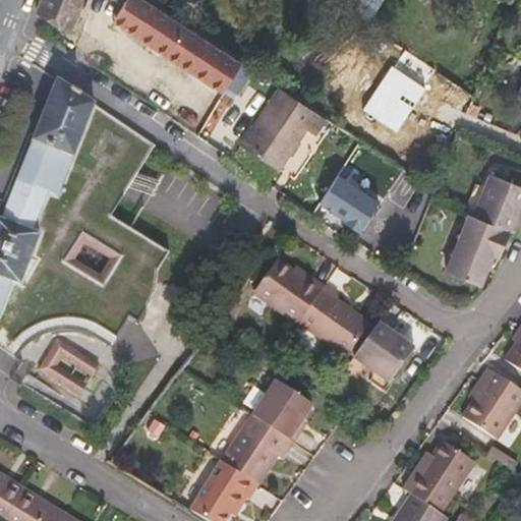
[(41,0),(37,11),(70,33),(82,0),(41,0)]
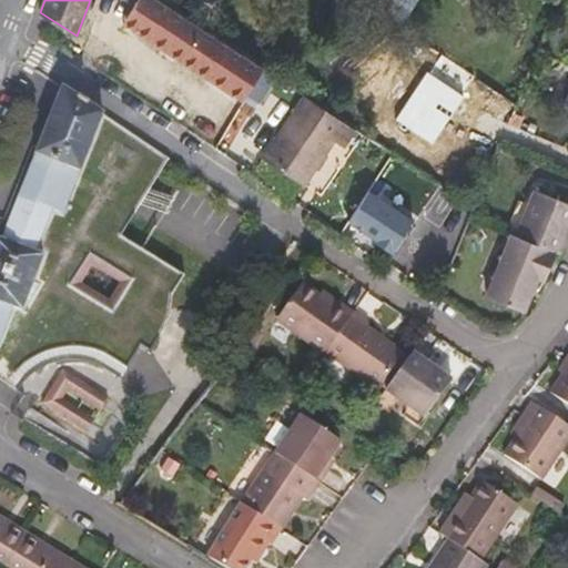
[(244,97),(264,67),(179,11),(162,0),(138,0),(125,20),(244,97)]
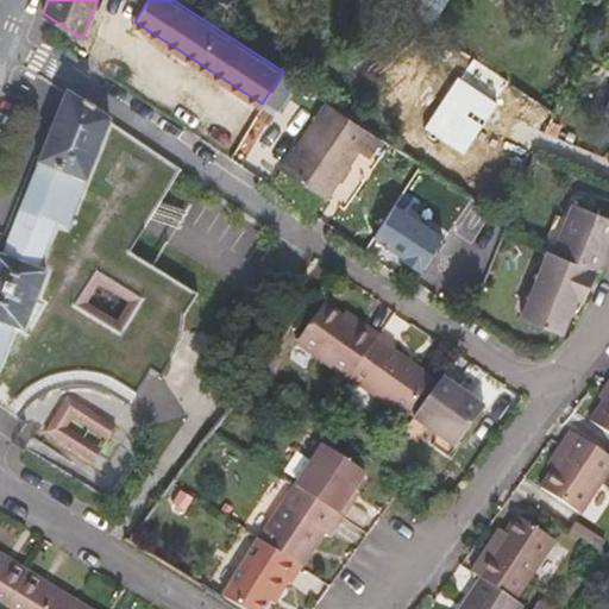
[(174,0),(192,12),(196,0),(174,0)]
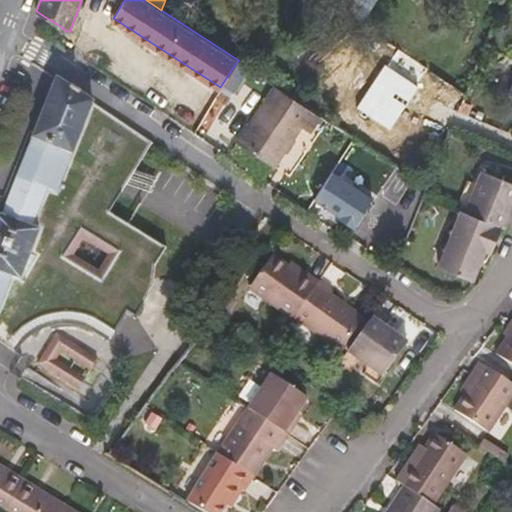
[(218,91),(220,87),(113,18),(111,21),(218,91)]
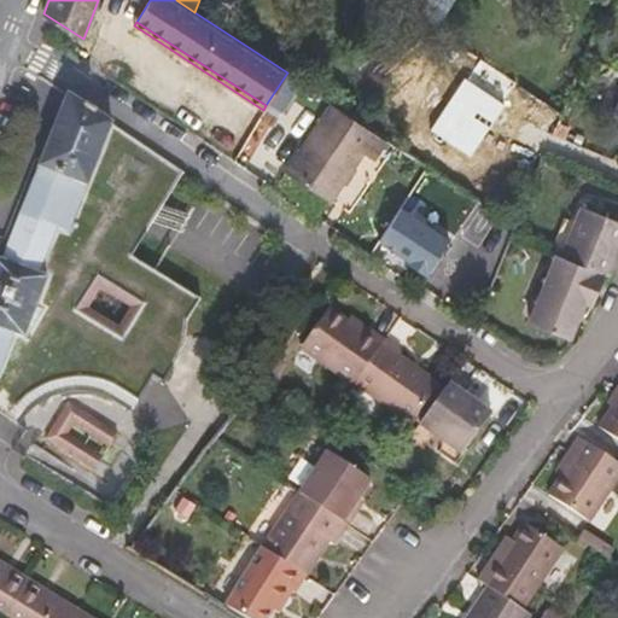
[(0,385),(7,389),(38,407),(39,406),(45,394),(52,398),(59,396),(63,395),(71,379),(76,379),(82,379),(87,379),(93,380),(98,382),(104,383),(109,384),(114,386),(120,390),(139,402),(153,378),(164,385),(174,372),(173,371),(176,365),(179,359),(181,353),(184,345),(185,338),(187,332),(187,325),(187,322),(202,301),(133,257),(75,221),(87,188),(98,161),(116,173),(138,140),(112,123),(68,94),(38,168),(1,261),(0,260),(0,385)]
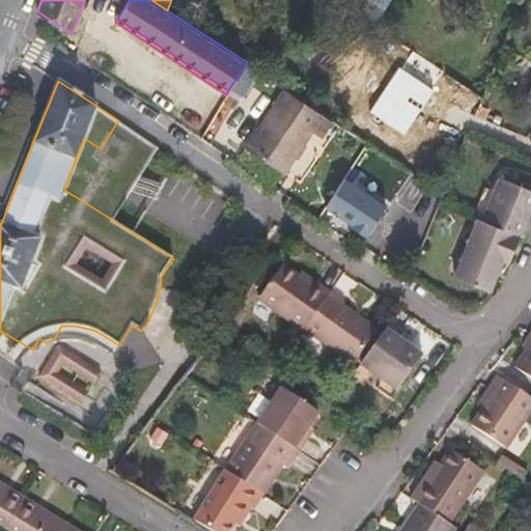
[(334,119),(285,87),(245,146),(284,173),(313,131),(322,137),(334,119)]
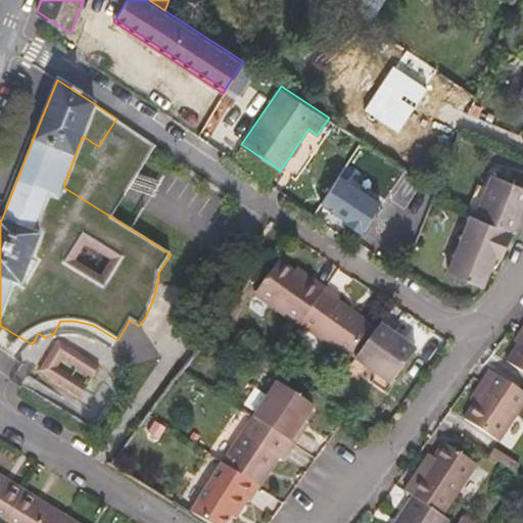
[(112,218),(158,146),(116,119),(98,146),(83,136),(74,159),(63,187),(112,218)]
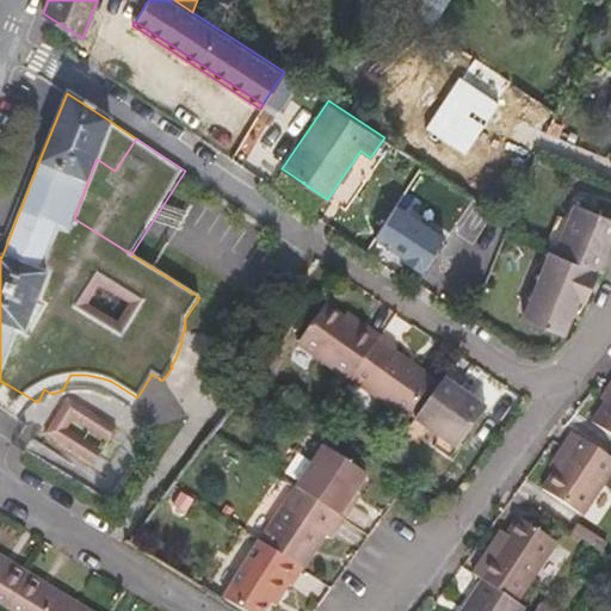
[(555,253),(598,270),(600,271),(610,246),(610,216),(575,203),(569,218),(555,253)]
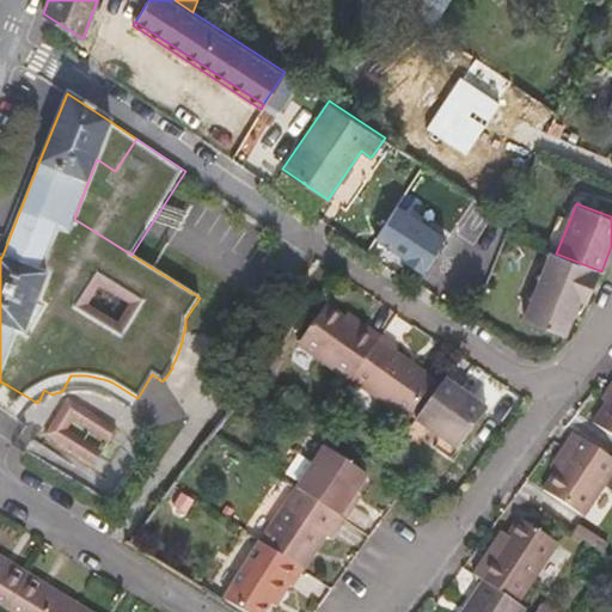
[(488,243),(500,249),(507,233),(512,220),(510,220),(493,208),(478,238),(488,243)]
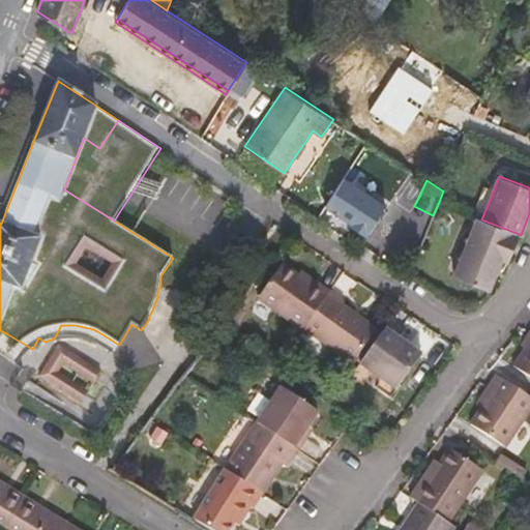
[(472,215),(477,217),(481,219),(494,189),(484,185),(472,215)]
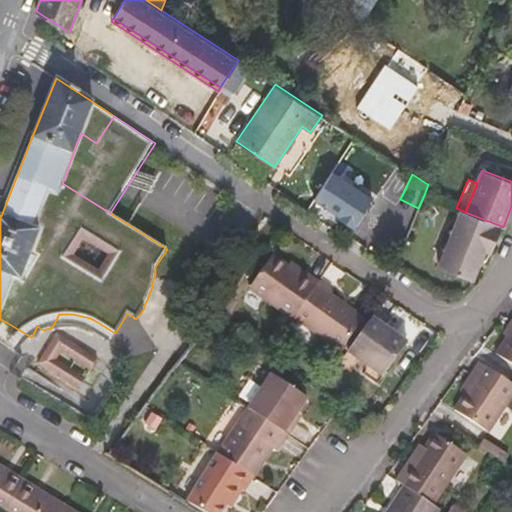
[(400,221),(411,225),(418,208),(408,203),(400,221)]
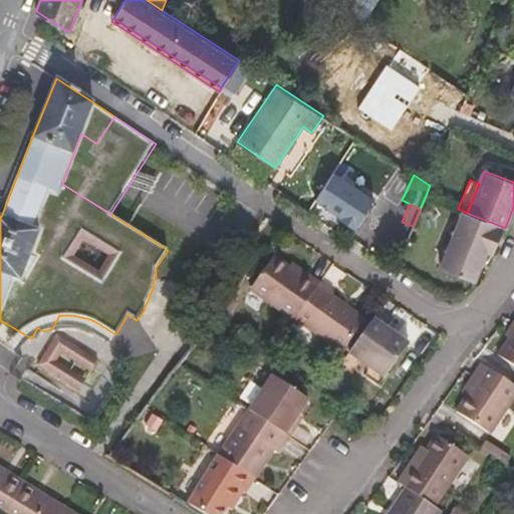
[(487,252),(492,254),(503,227),(467,213),(463,211),(440,268),(474,282),(487,252)]
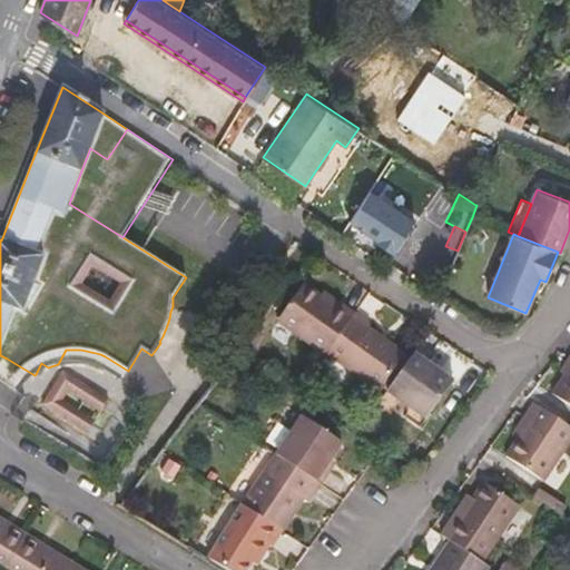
[(294,283),(290,279),(283,288),(276,297),(281,300),(294,283)]
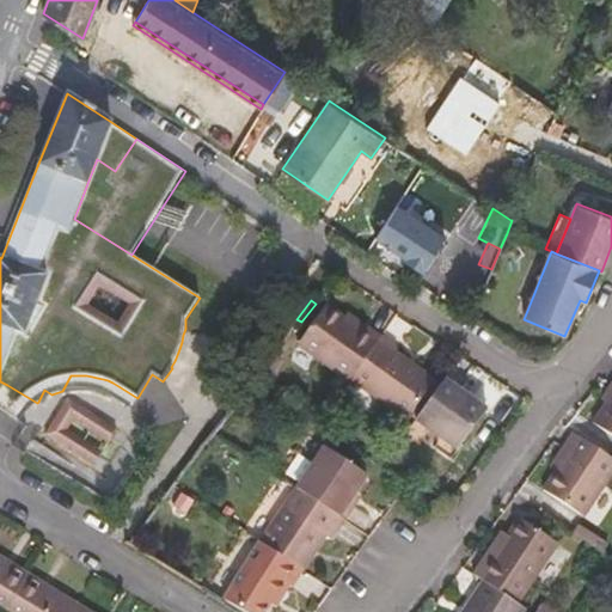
[(350,380),(381,337),(366,326),(363,330),(326,305),(298,344),(349,381),(350,380)]
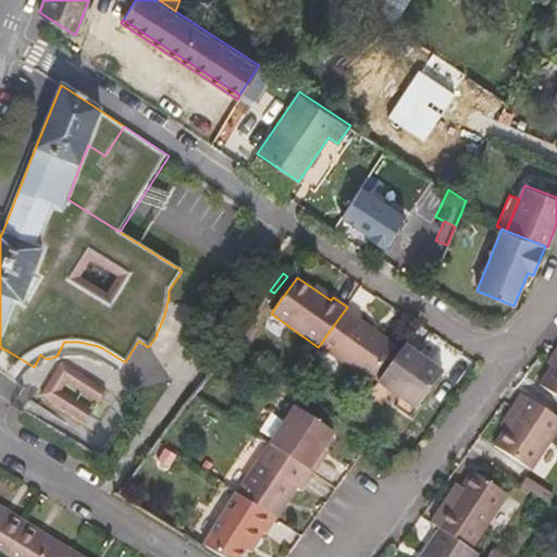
[(360,317),(347,307),(319,346),(370,382),(373,378),(394,349),(396,345),(359,319),(360,317)]
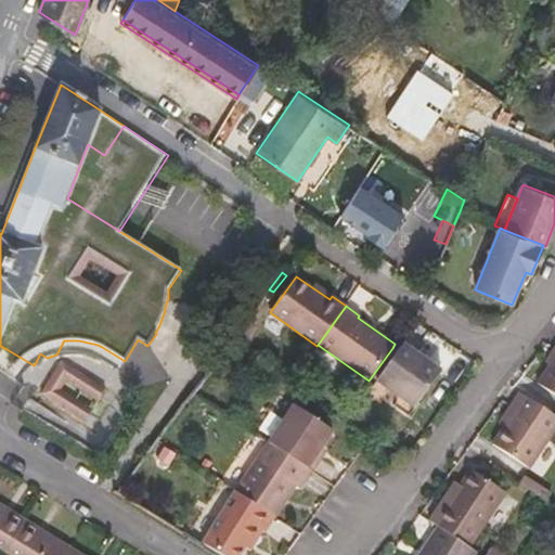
[(442,371),(404,343),(398,351),(377,381),(401,399),(415,409),(442,371)]
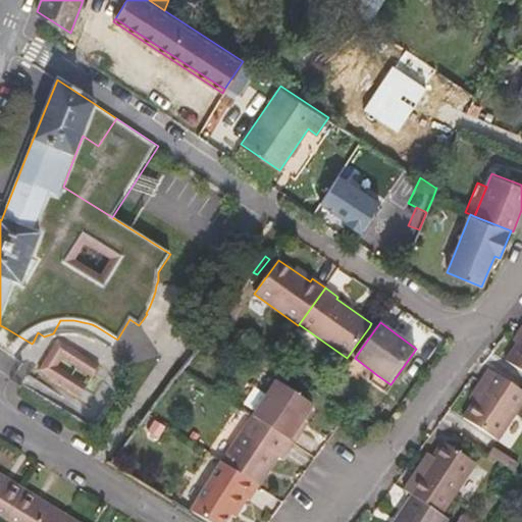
[(521,326),(521,327),(521,333),(505,360),(521,370),(521,326)]
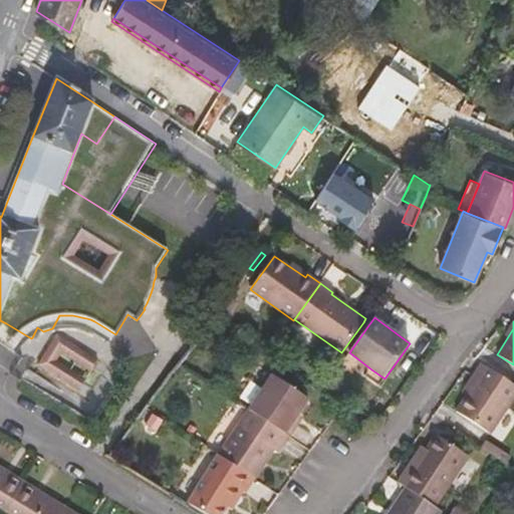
[(349,352),(368,325),(363,322),(344,348),(349,352)]
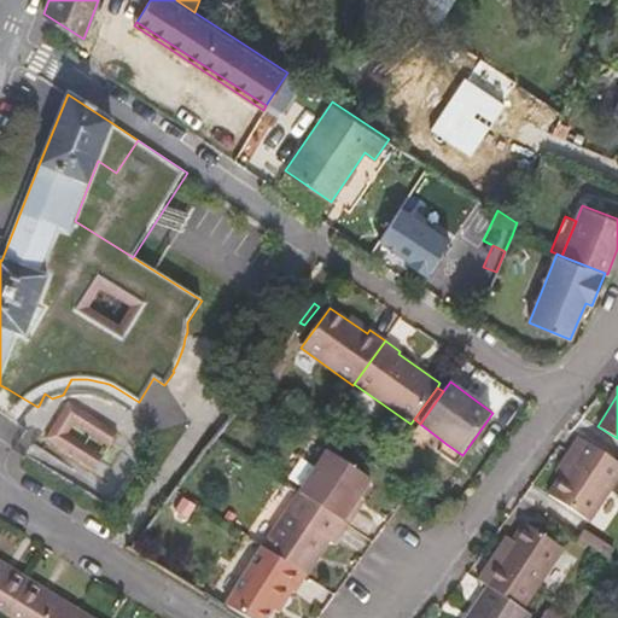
[(117,435),(66,403),(45,439),(95,471),(104,458),(69,435),(74,425),(109,448),(117,435)]
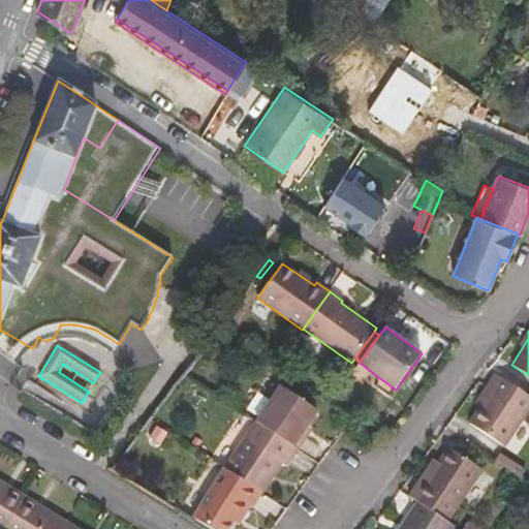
[(528,409),(528,396),(495,373),(486,387),(490,390),(468,423),(504,446),(528,409)]
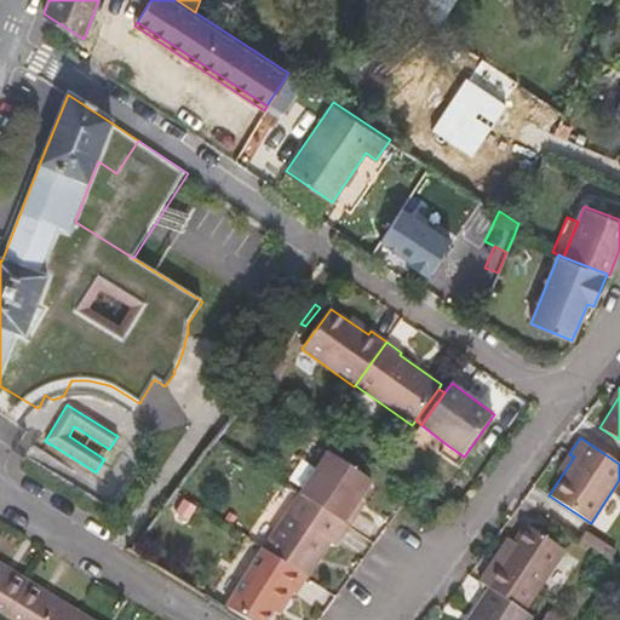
[(458,465),(464,457),(448,446),(442,454),(458,465)]
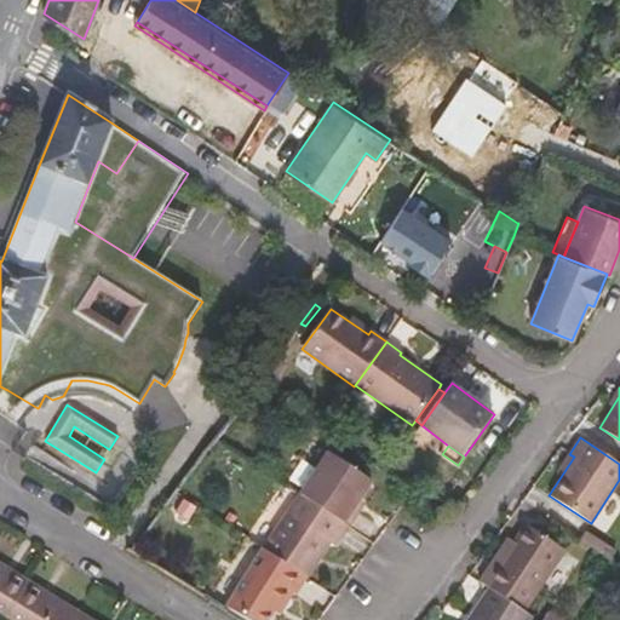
[(328,452),(300,494),(351,528),(361,512),(355,509),(362,499),(373,481),(328,452)]
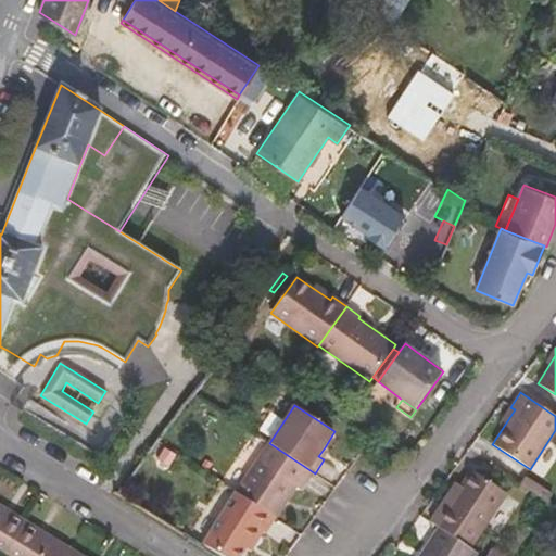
[(268,443),(257,459),(298,485),(304,490),(315,474),(269,443),(268,443)]
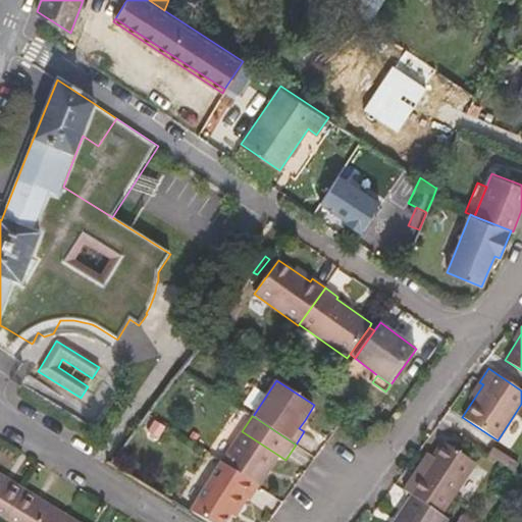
[(299,428),(304,431),(309,423),(305,420),(299,428)]
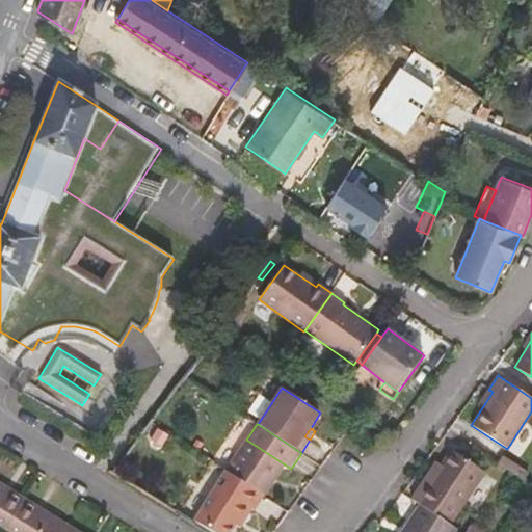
[(246,440),(227,471),(263,495),(264,496),(285,464),(246,440)]
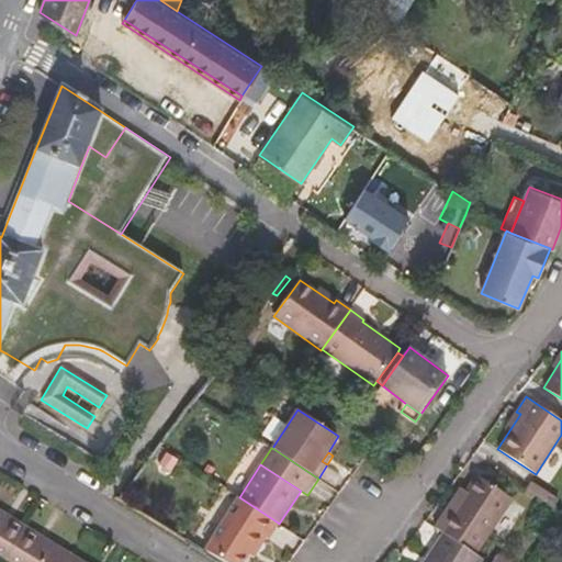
[(457,493),(435,527),(444,532),(476,554),(513,498),(476,474),(465,490),(462,496),(457,493)]
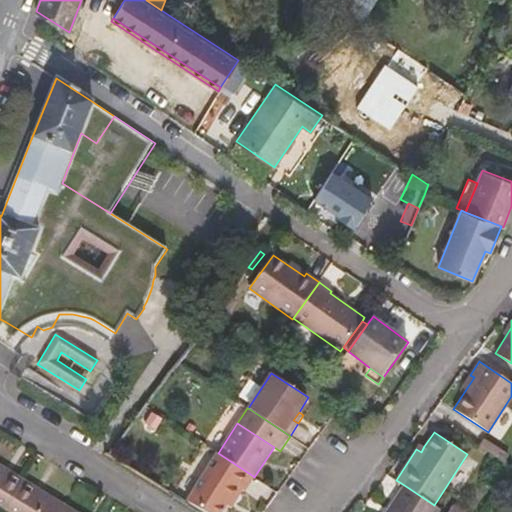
[(218,453),(188,501),(205,511),(222,511),(228,504),(231,506),(243,489),(244,490),(253,476),(218,453)]
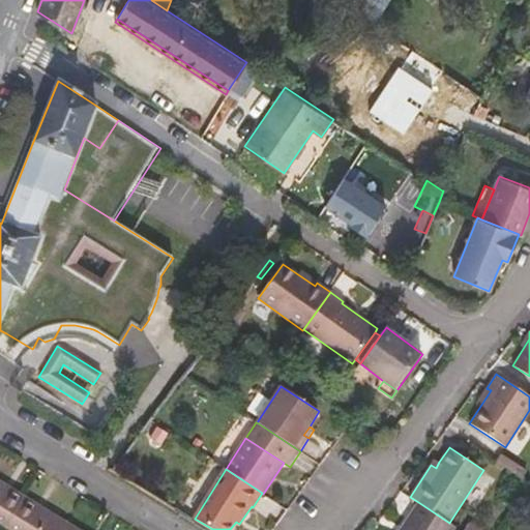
[(0,522),(7,526),(21,505),(1,494),(5,487),(0,482),(0,522)]
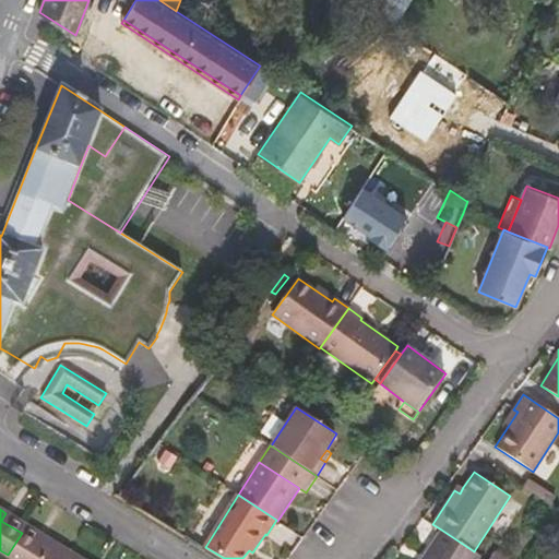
[(1,521),(22,533),(26,525),(6,513),(1,521)]
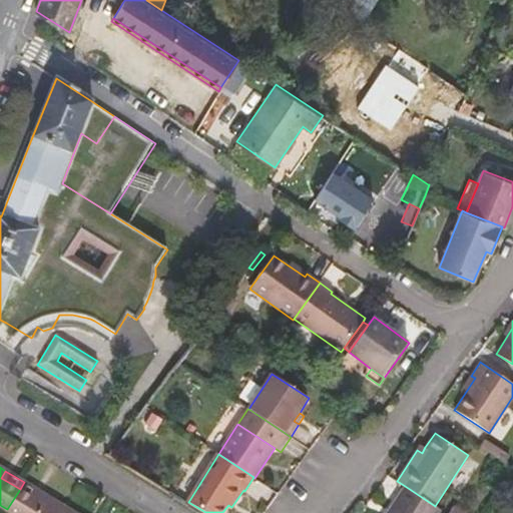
[(38,500),(42,493),(24,482),(20,489),(38,500)]
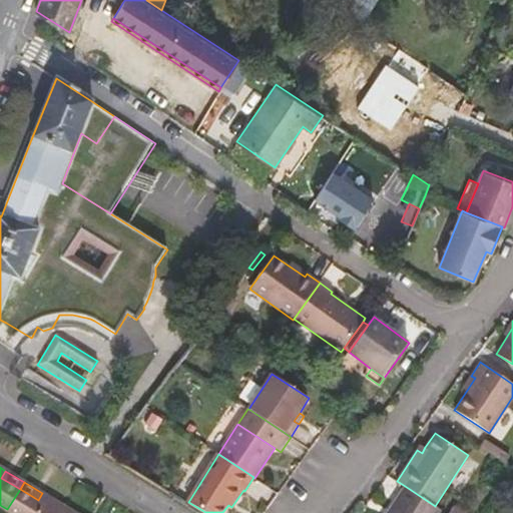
[(435,506),(405,486),(386,512),(438,512),(441,510),(435,506)]
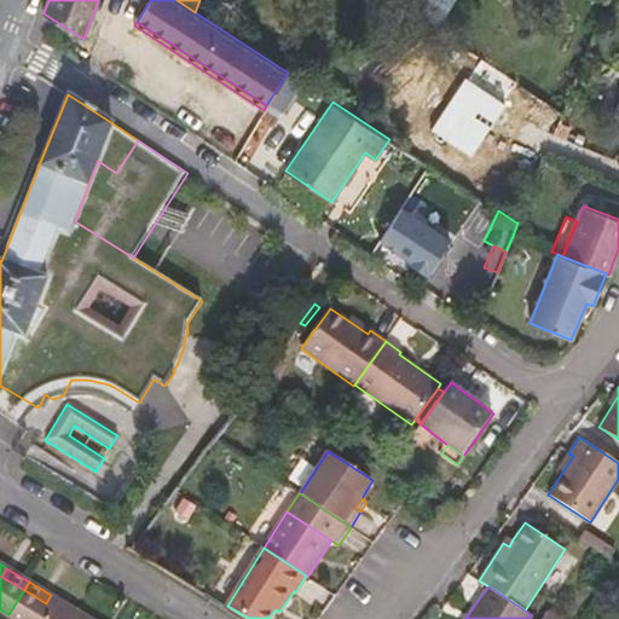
[(71,618),(76,611),(51,595),(46,603),(24,590),(9,614),(15,618),(71,618)]
